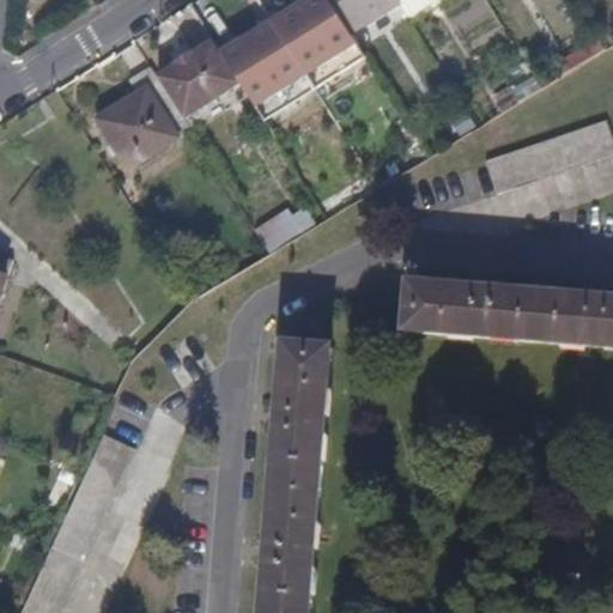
[(349,31),(335,10),(328,0),(307,0),(272,23),(293,56),(308,78),(358,47),(349,31)]
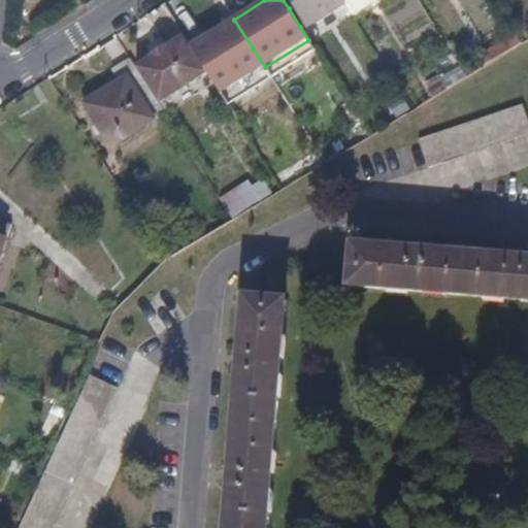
[(300,27),(343,0),(283,0),(289,8),(300,27)]
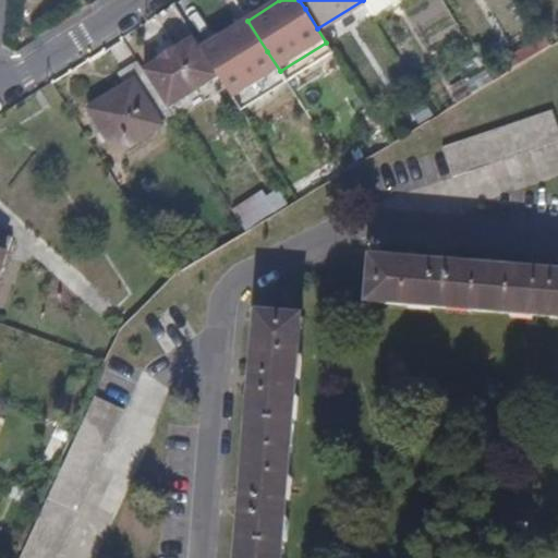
[(399,0),(363,0),(374,17),(399,0)]
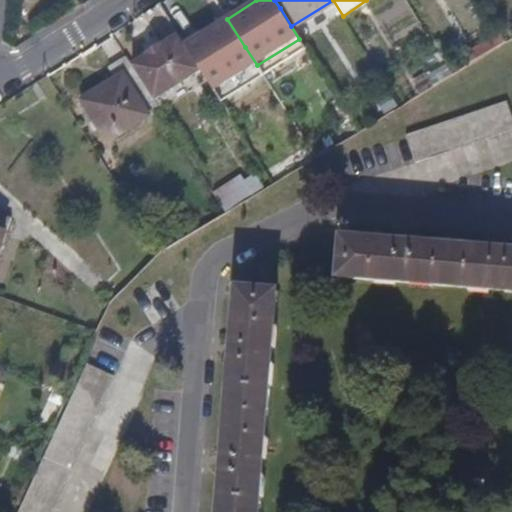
[(257,65),(245,47),(227,19),(185,45),(201,71),(215,91),(257,65)]
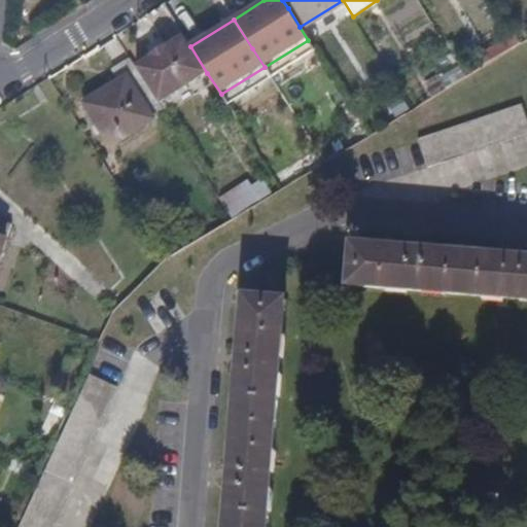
[(505,53),(520,44),(514,35),(487,51),(491,61),(505,53)]
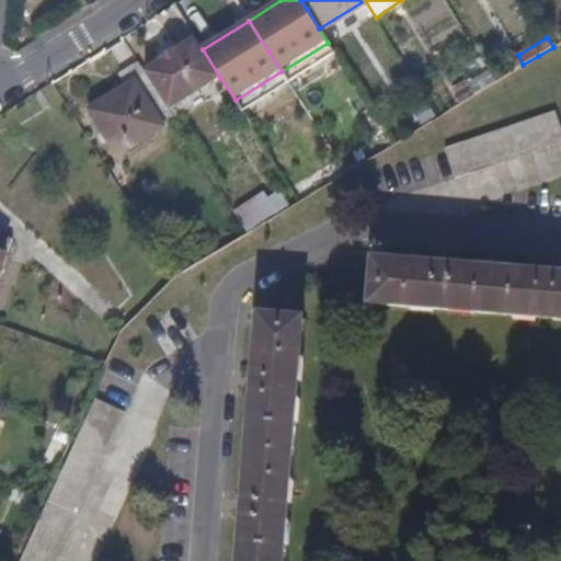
[(220,78),(203,49),(196,38),(181,48),(179,46),(162,56),(163,59),(146,70),(160,92),(171,110),(220,78)]
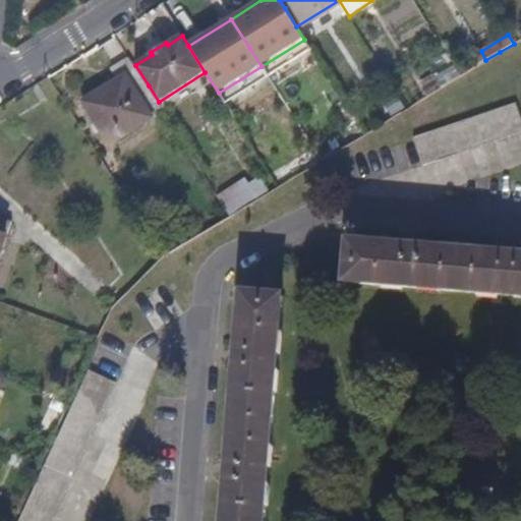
[(485,60),(481,51),(472,56),(477,65),(485,60)]
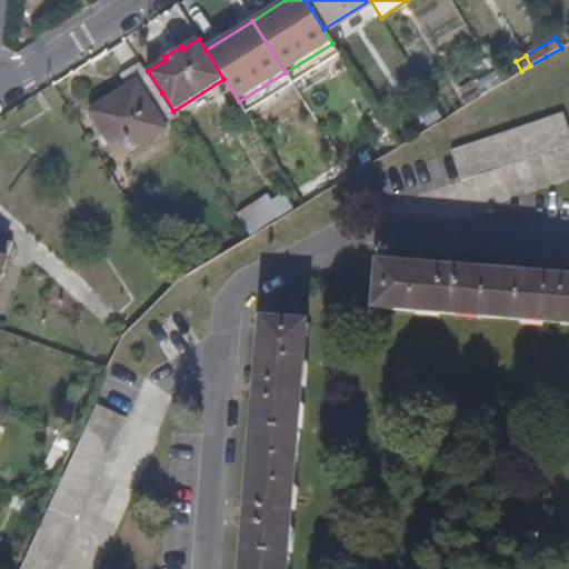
[(179,120),(173,111),(162,93),(148,71),(142,62),(123,73),(130,85),(91,110),(120,156),(179,120)]
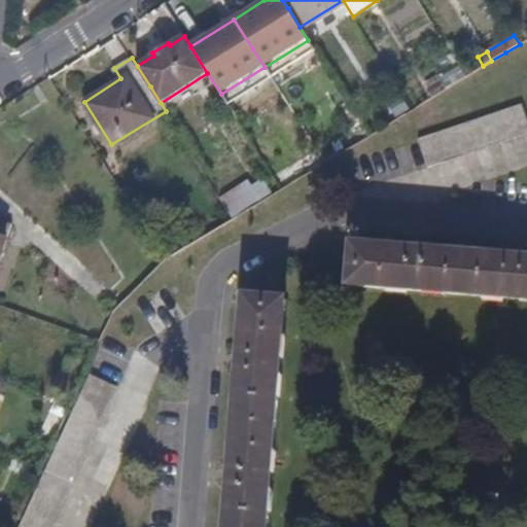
[(429,166),(526,132),(526,118),(522,102),(419,139),(427,166),(429,166)]
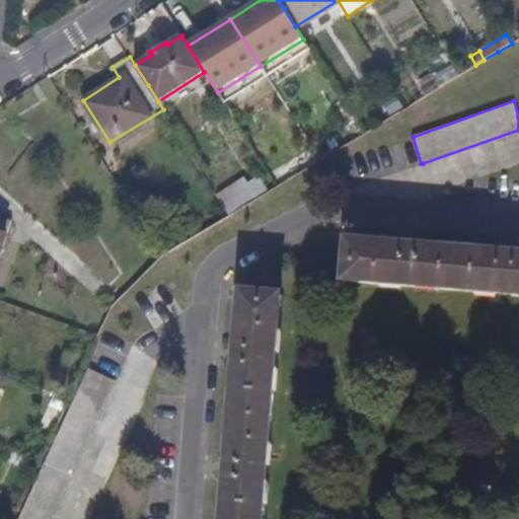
[(230,214),(255,199),(247,188),(223,202),(230,214)]
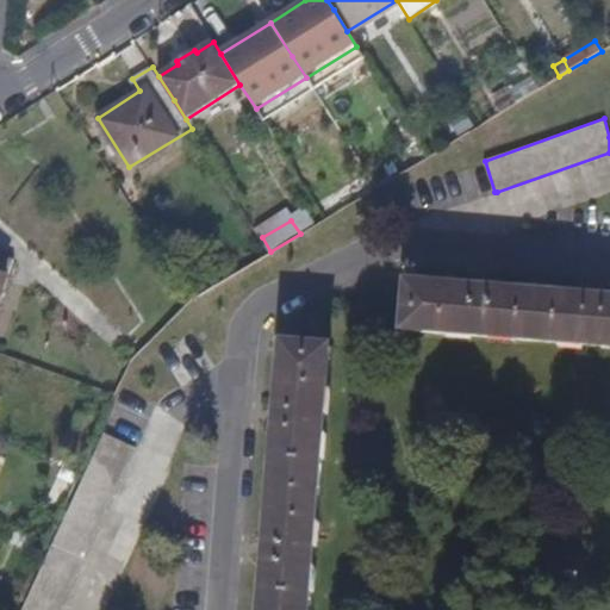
[(609,346),(609,298),(411,282),(408,284),(406,287),(404,330),(609,346)]
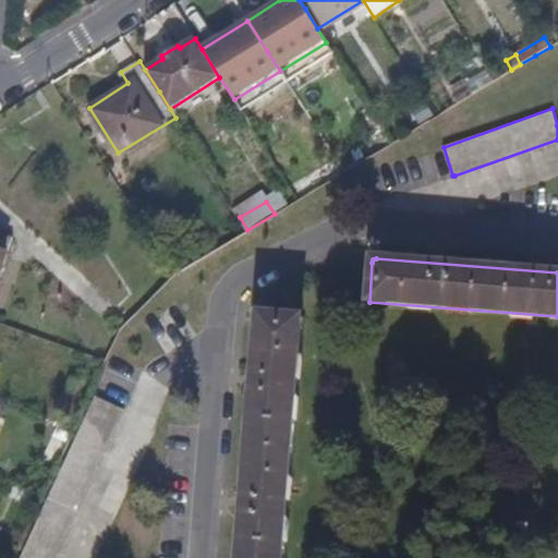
[(282,557),(302,319),(301,316),(259,313),(239,557),(282,557)]
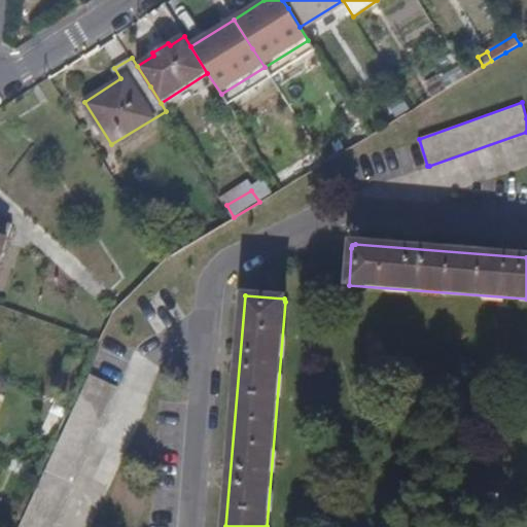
[(19,526),(53,526),(118,385),(91,373),(19,526)]
